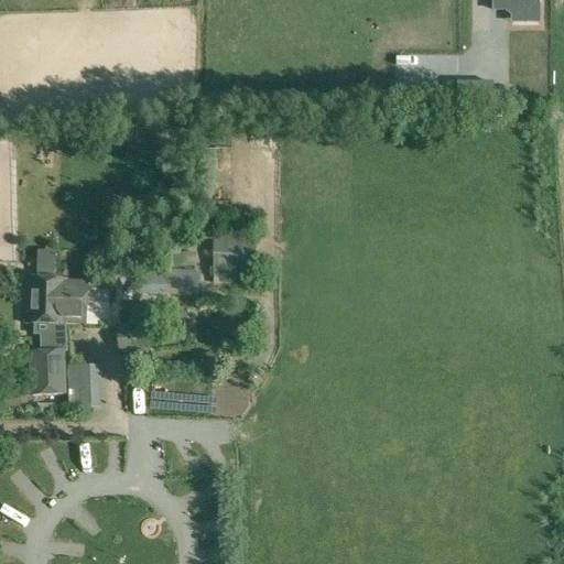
[(512,100),(514,83),(500,80),(498,98),(512,100)]
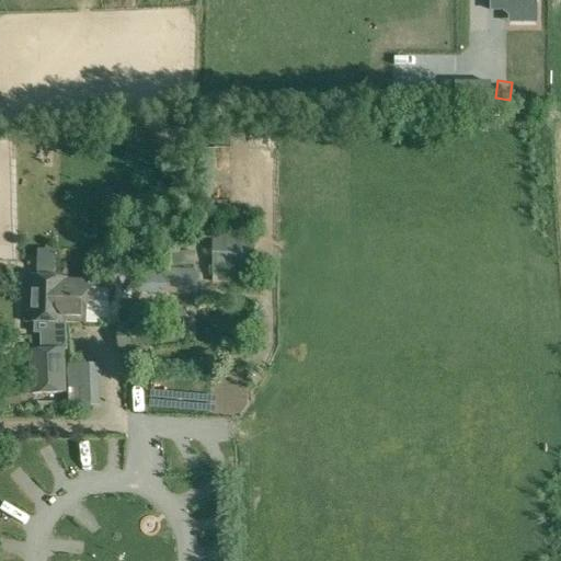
[(455,92),(455,110),(473,110),(473,83),(456,83),(455,83),(455,92)]
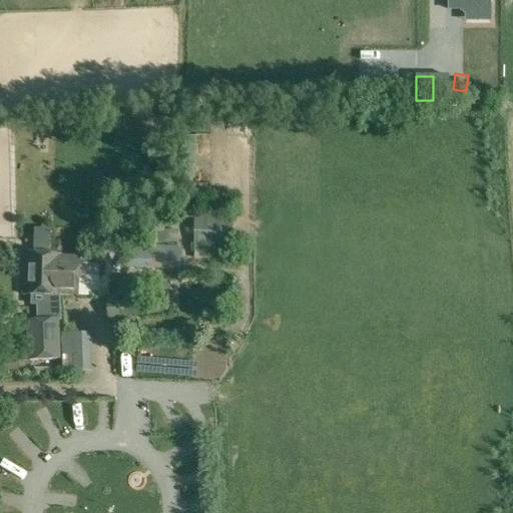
[(194,210),(194,259),(209,259),(209,250),(232,250),(232,211),(194,210)]
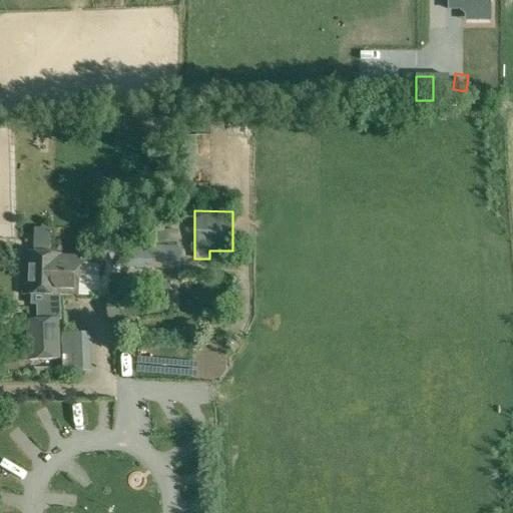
[(180,244),(130,243),(130,250),(116,249),(115,267),(179,269),(180,244)]
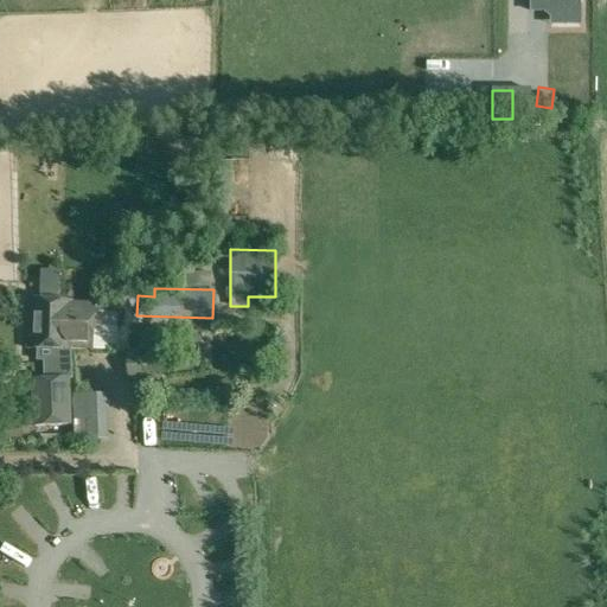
[(26,346),(63,349),(64,300),(29,299),(26,346)]
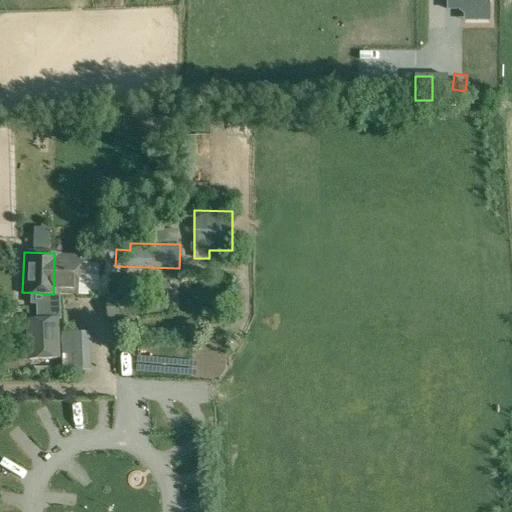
[(54,253),(53,294),(57,294),(57,292),(77,293),(78,277),(99,278),(99,256),(79,256),(58,255),(58,253),(54,253)]
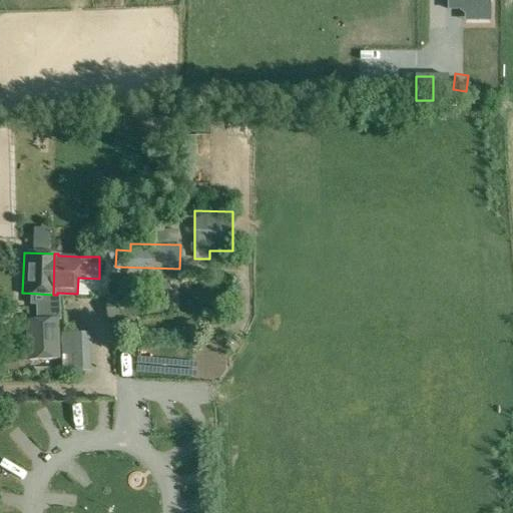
[(107,322),(142,320),(140,298),(107,299),(107,322)]
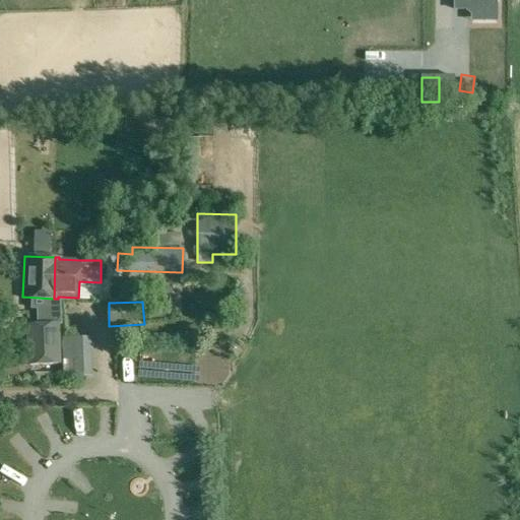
[(57,323),(24,324),(26,363),(59,362),(57,323)]
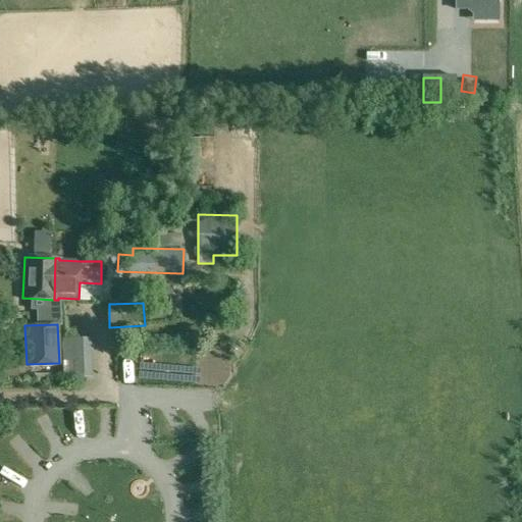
[(98,367),(97,333),(69,334),(70,368),(98,367)]
